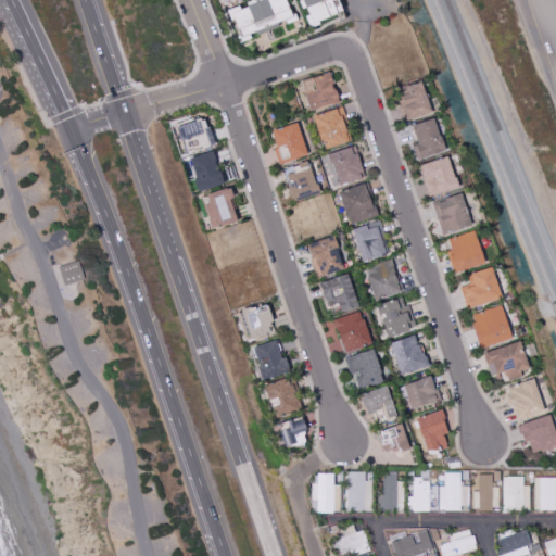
[(288,0),(260,0),(227,15),(240,45),(297,19),(288,0)]
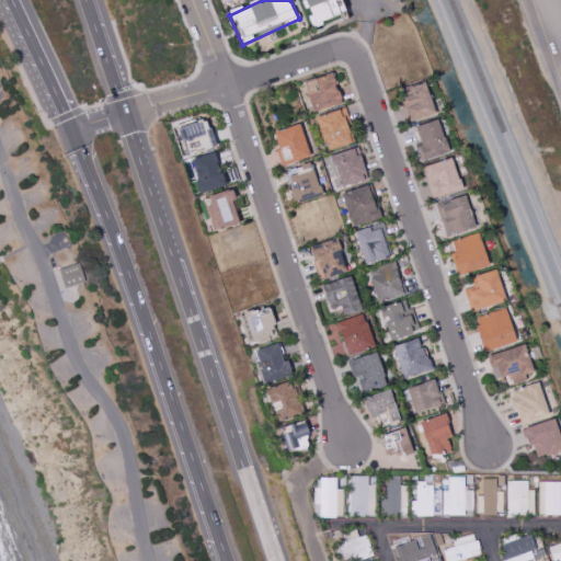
[(297,0),(310,31),(345,15),(339,0),(297,0)]
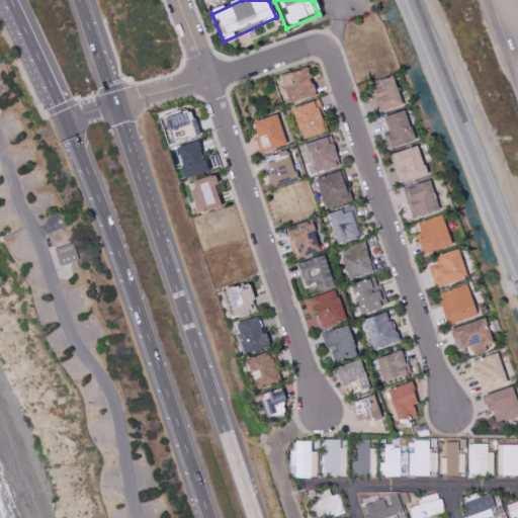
[(288,103),(316,95),(307,68),(279,76),(288,103)]
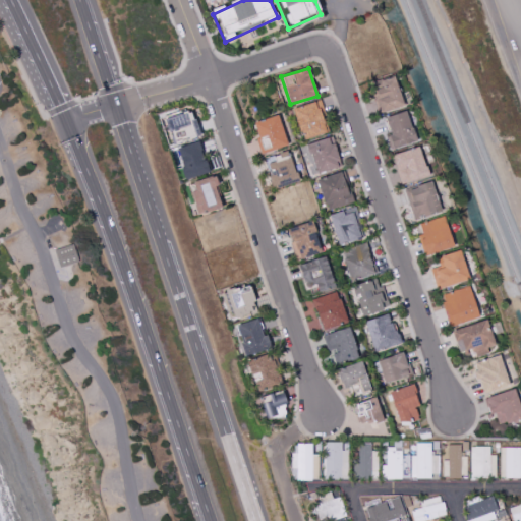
[(368,83),(377,113),(403,107),(395,76),(368,83)]
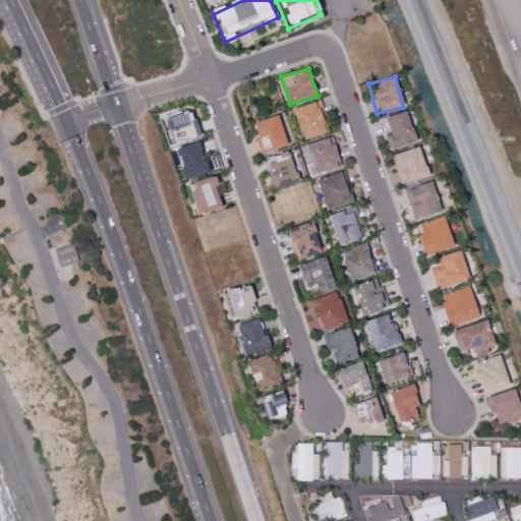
[(301,139),(327,133),(319,101),(292,108),(301,139)]
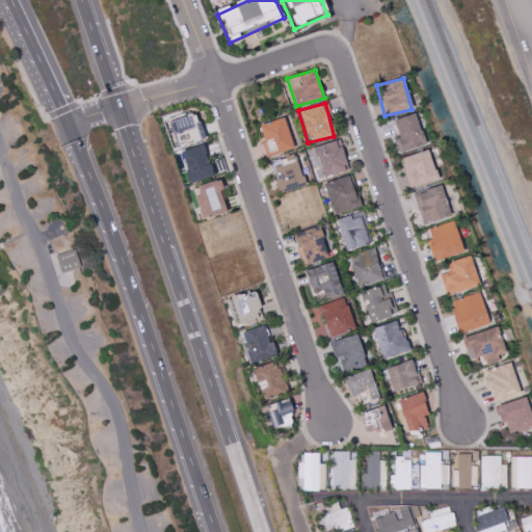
[(204,139),(197,113),(169,120),(176,145),(204,139)]
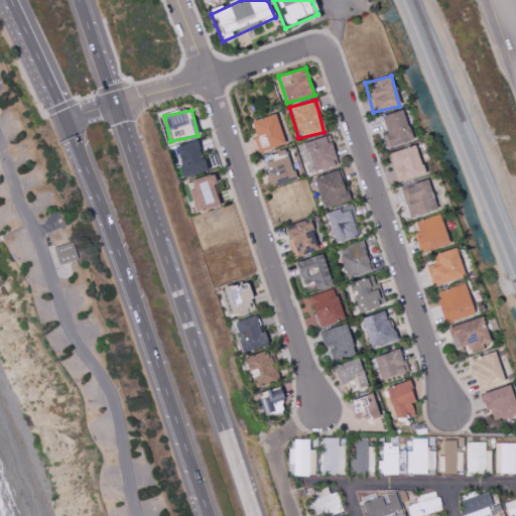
[(379,117),(389,147),(411,140),(402,110),(379,117)]
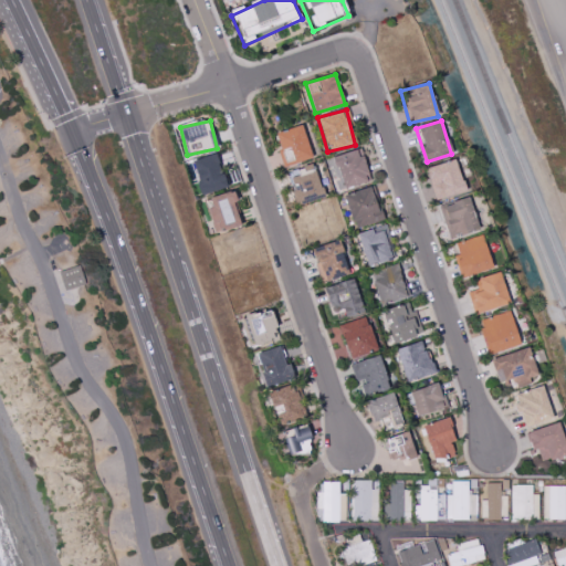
[(276,135),(302,126),(313,158),(284,168),(279,150),(282,149),(276,135)]
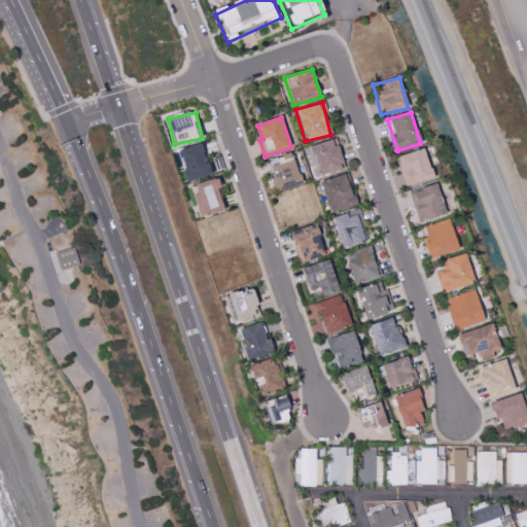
[(345,169),(336,138),(310,146),(319,176),(345,169)]
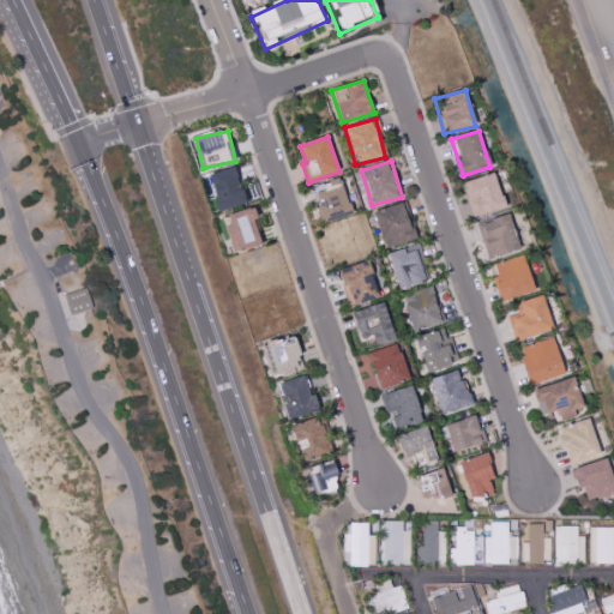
[(245,204),(235,167),(208,174),(217,211),(245,204)]
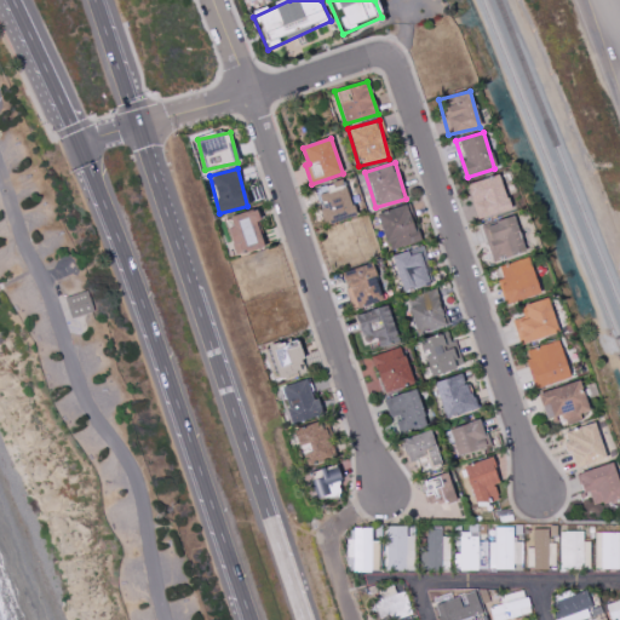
[(468,183),(475,218),(509,211),(500,176),(468,183)]
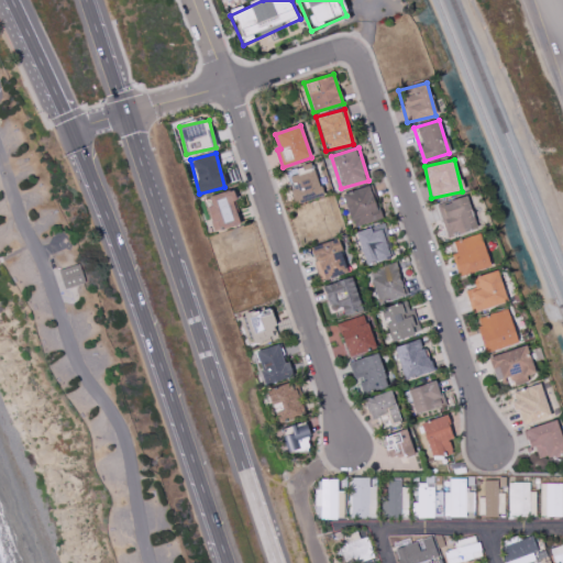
[(285,172),(296,203),(321,195),(311,163),(285,172)]
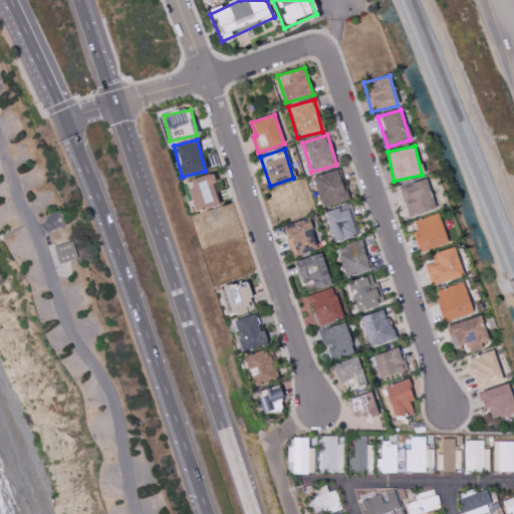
[(346,201),(338,170),(313,176),(320,208),(346,201)]
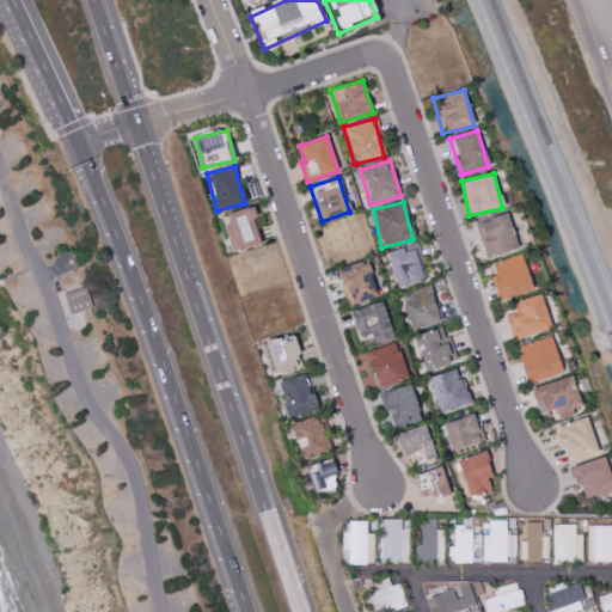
[(220,218),(233,254),(261,243),(252,220),(256,218),(252,206),(220,218)]
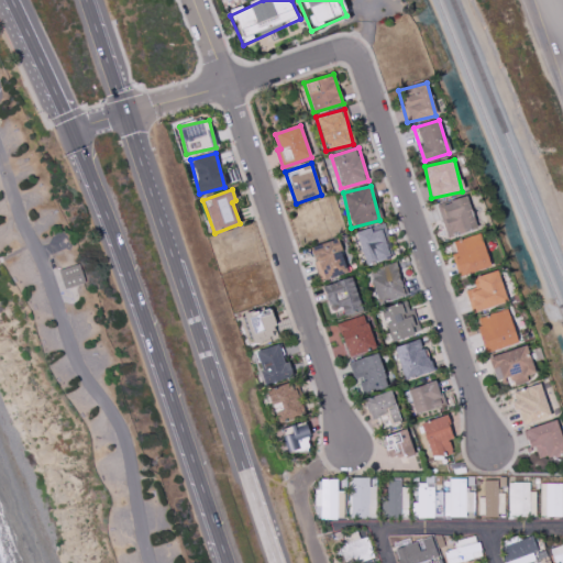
[(446,239),(476,229),(465,196),(437,206),(446,239)]
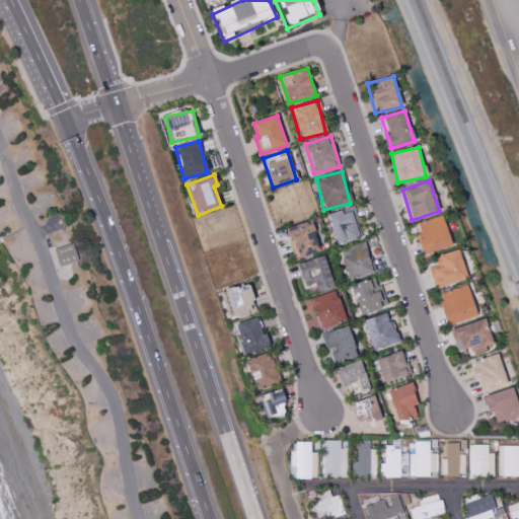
[(327,214),(337,245),(362,237),(353,207),(327,214)]
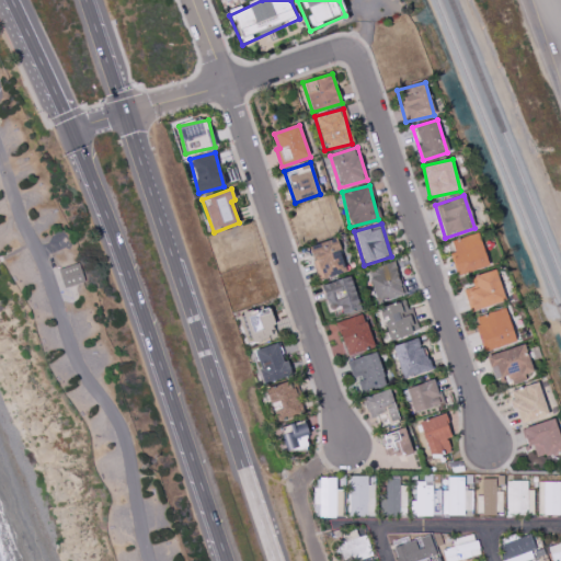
[(489,266),(477,232),(450,241),(454,252),(449,254),(457,276),(489,266)]
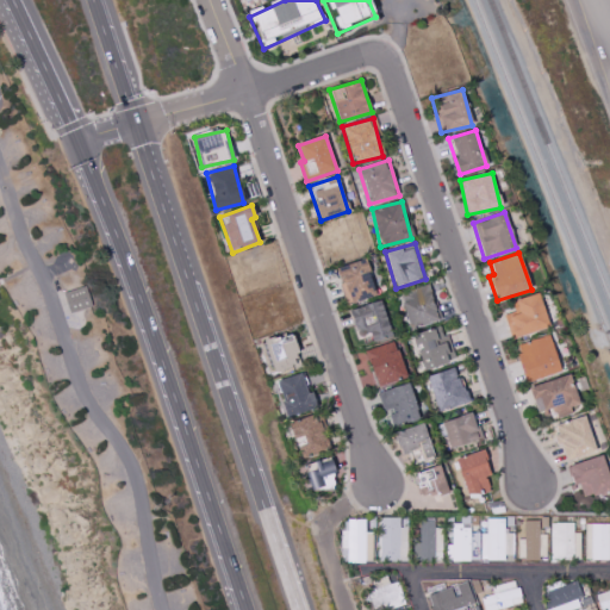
[(347,305),(377,296),(365,259),(335,268),(347,305)]
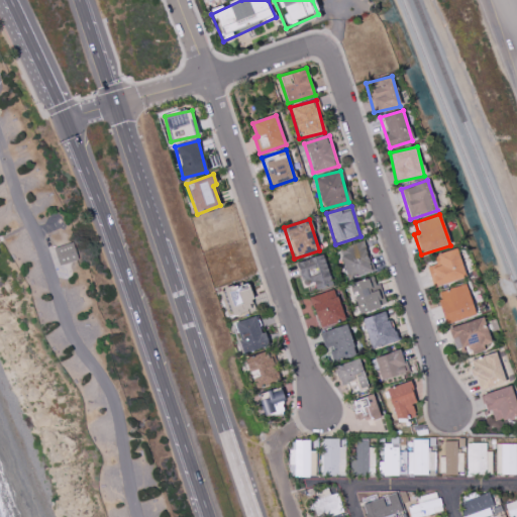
[(54,248),(76,240),(82,259),(60,267),(54,248)]
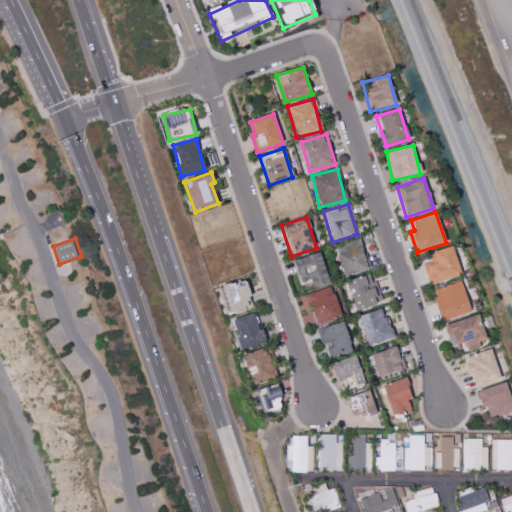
[(342,276),(368,269),(361,239),(335,246),(342,276)]
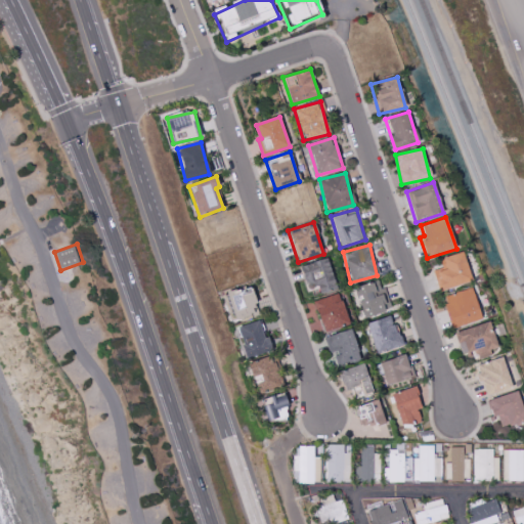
[(471,280),(462,252),(438,260),(441,267),(432,270),(439,292),(471,280)]
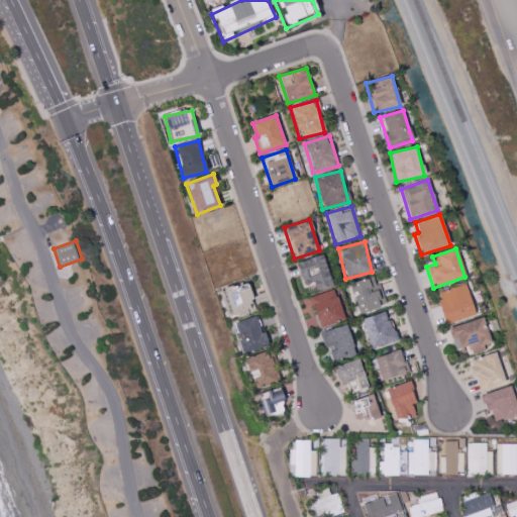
[(296,263),(304,286),(313,283),(316,291),(332,285),(322,254),(296,263)]
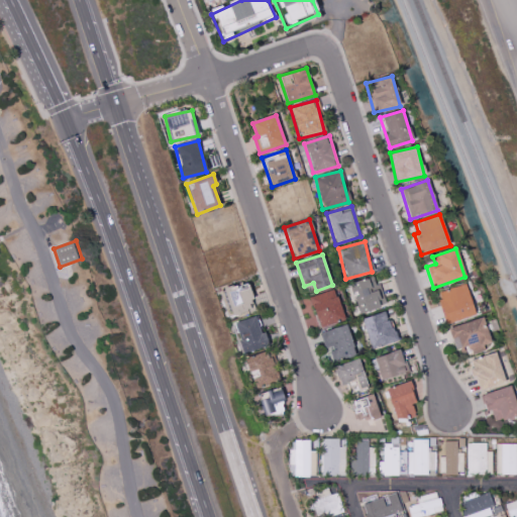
[(385,307),(381,287),(375,289),(373,278),(350,282),(357,313),(385,307)]
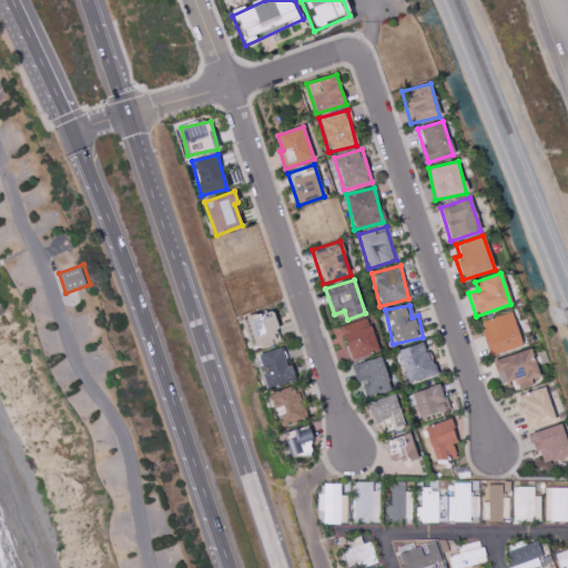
[(281,340),(272,310),(245,318),(254,347),(281,340)]
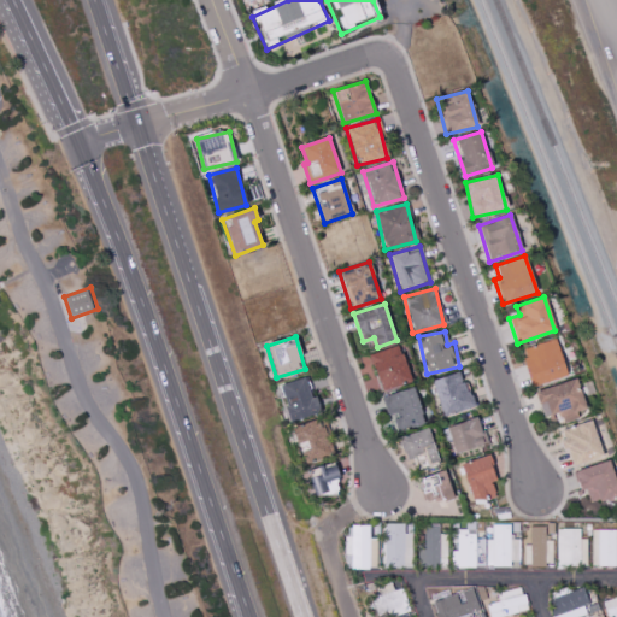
[(556,339),(568,377),(538,387),(536,385),(534,386),(522,351),(556,339)]
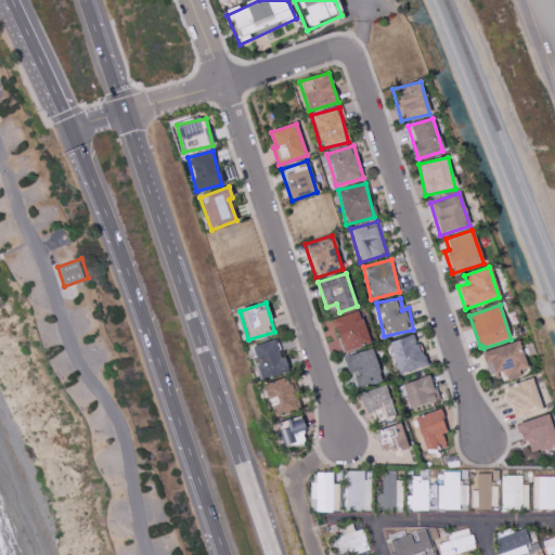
[(332,319),(343,352),(370,344),(359,310),(332,319)]
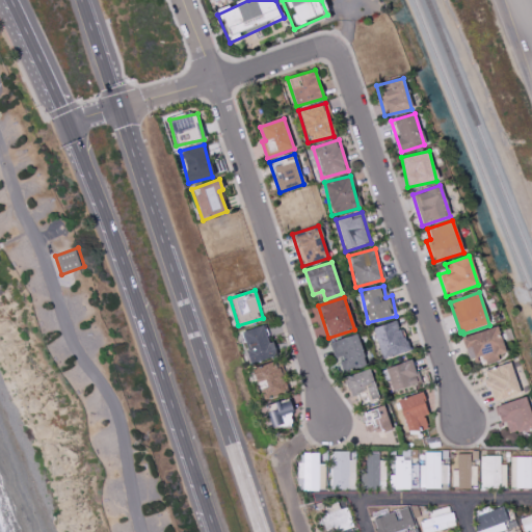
[(381,360),(407,351),(398,320),(372,328),(381,360)]
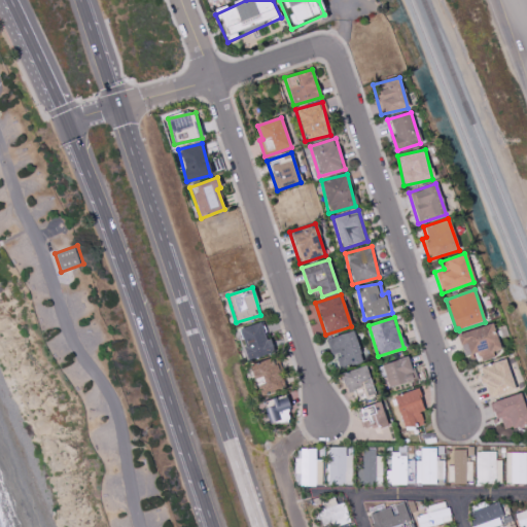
[(248,360),(275,352),(270,339),(267,340),(260,322),(238,329),(248,360)]
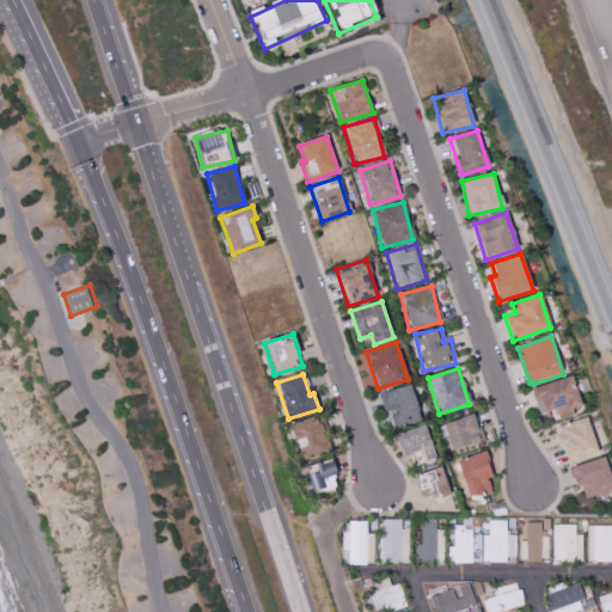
[(531,390),(573,377),(582,407),(573,410),(574,415),(560,420),(557,412),(555,414),(554,410),(549,411),(550,416),(545,418),(544,412),(539,415),(531,390)]
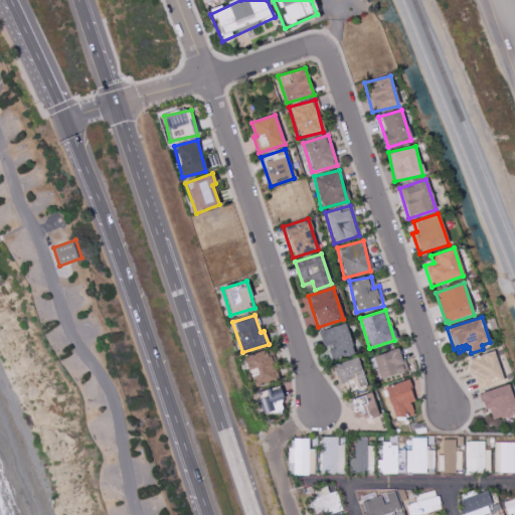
[(319,331),(325,350),(327,349),(330,360),(354,353),(346,324),(319,331)]
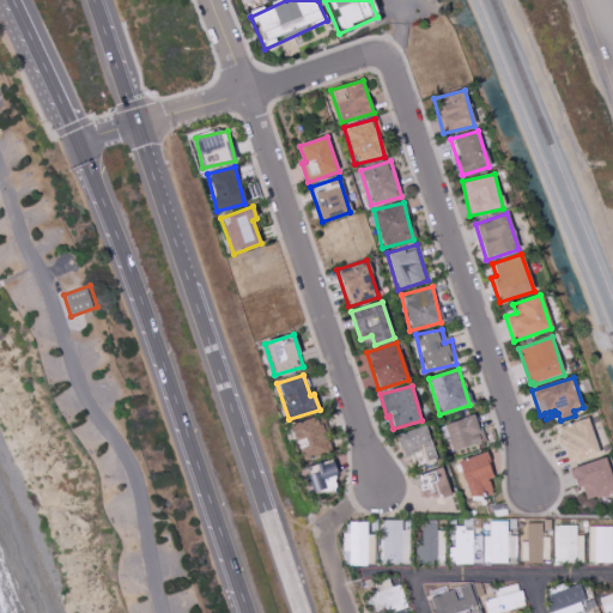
[(289,425),(302,462),(329,453),(316,416),(289,425)]
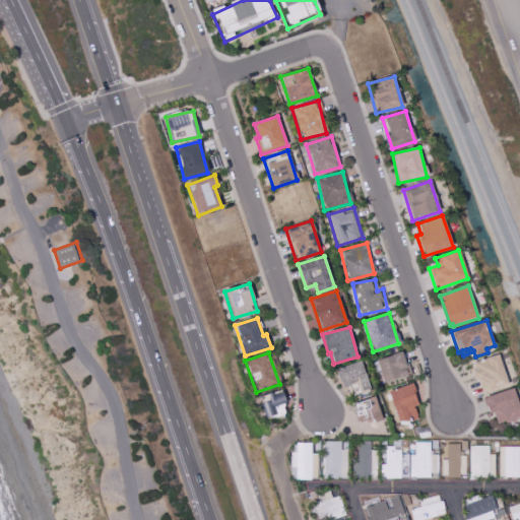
[(377,359),(382,382),(409,376),(403,352),(377,359)]
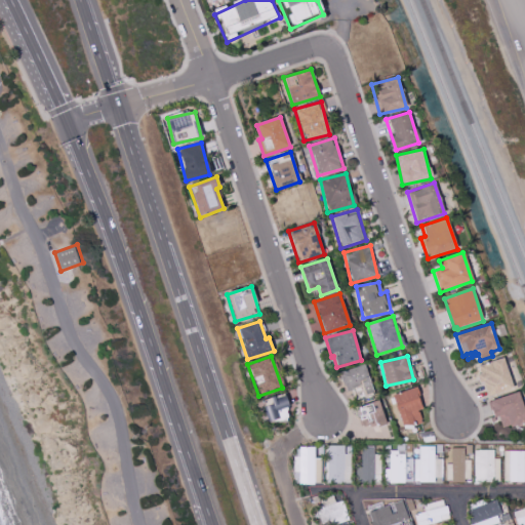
[(488,398),(515,389),(505,357),(479,366),(481,374),(477,375),(480,384),(484,382),(488,398)]
